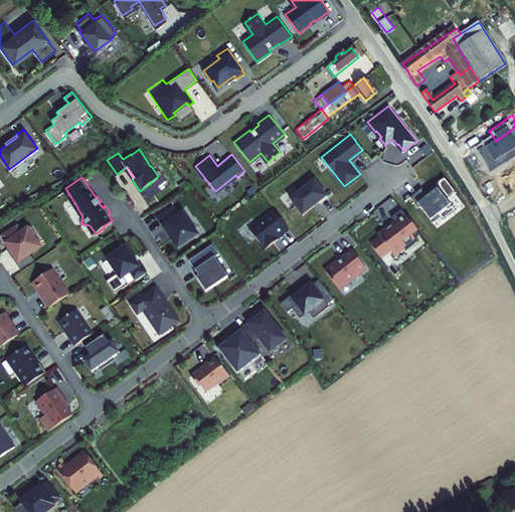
[(314,178),(291,197),(303,213),(319,200),(321,202),(328,196),(314,178)]
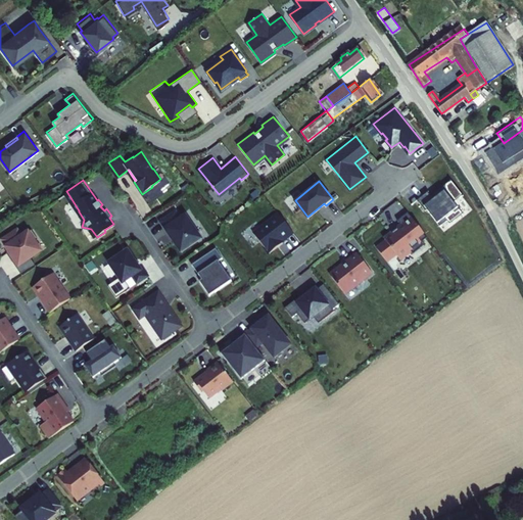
[(174,239),(181,249),(201,236),(191,222),(192,221),(187,211),(181,216),(175,207),(159,219),(168,231),(170,229),(175,237),(174,239)]
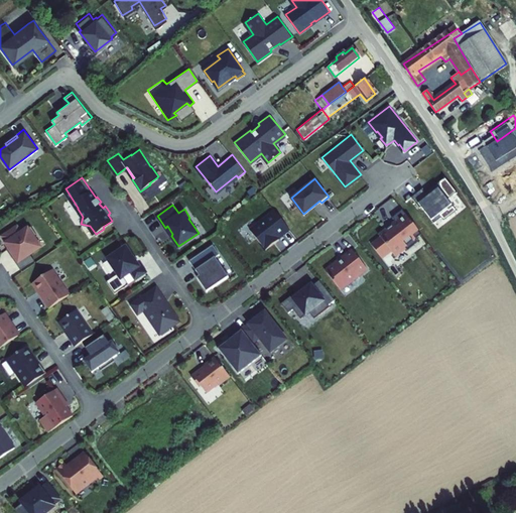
[(380,235),(371,242),(381,256),(390,248),(394,253),(404,245),(407,248),(417,240),(412,233),(418,228),(401,207),(391,215),(395,220),(386,227),(385,226),(377,232),(380,235)]
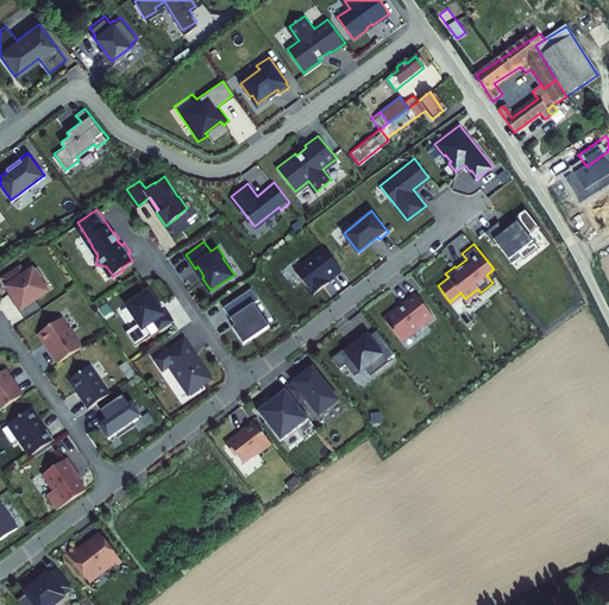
[(340,266),(325,247),(295,270),(312,291),(322,283),(321,282),(340,266)]
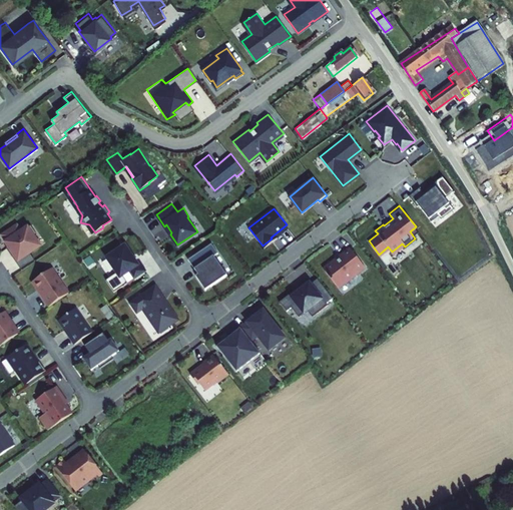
[(12,253),(14,251),(18,259),(30,250),(40,243),(34,234),(37,231),(31,222),(22,228),(17,220),(1,232),(8,243),(6,245),(12,253)]
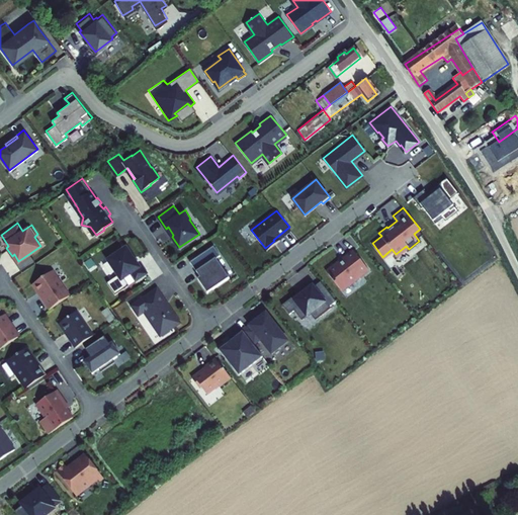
[(213,244),(189,260),(200,275),(197,276),(207,290),(230,276),(216,256),(221,254),(213,244)]
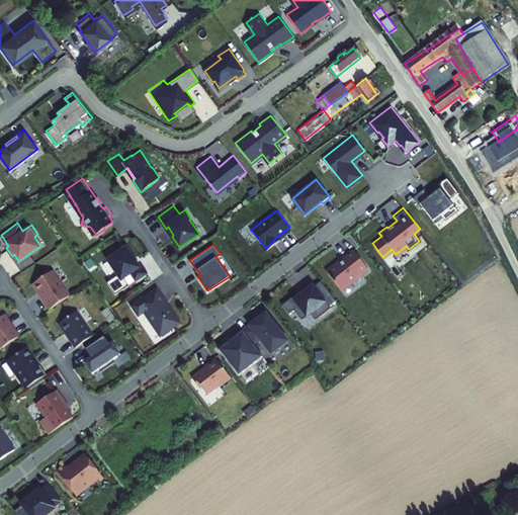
[(125,246),(107,258),(115,269),(114,270),(119,278),(130,271),(135,279),(147,271),(142,263),(139,264),(125,246)]
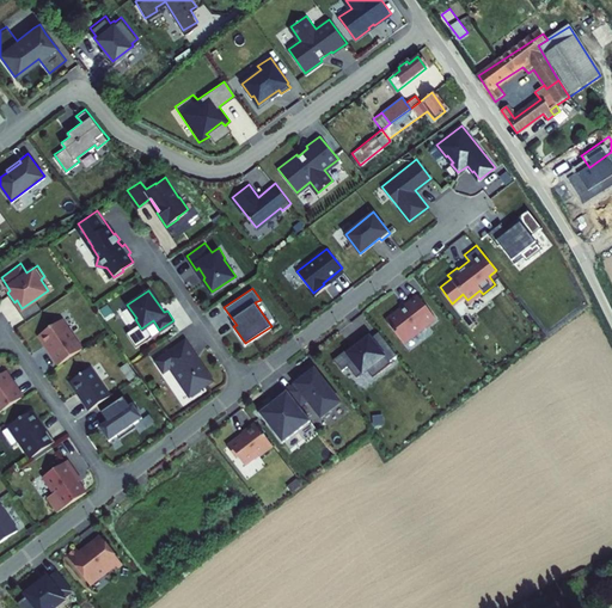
[(408,302),(386,319),(401,338),(415,327),(417,330),(427,321),(426,319),(433,313),(417,293),(407,301),(408,302)]
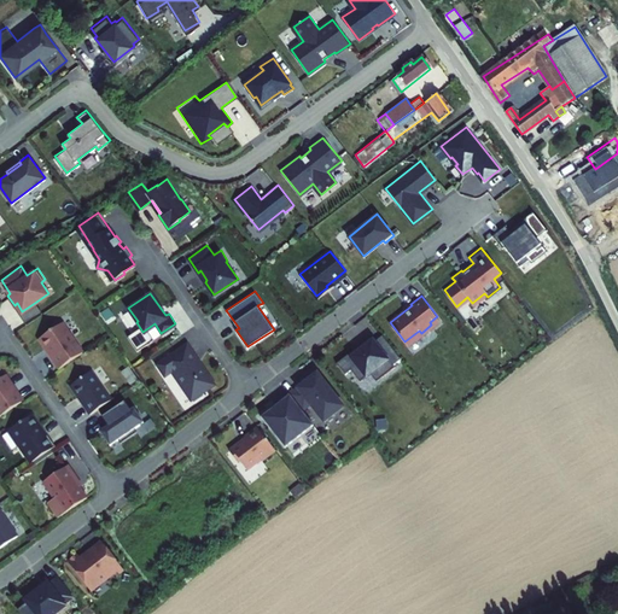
[(15,305),(25,322),(42,311),(36,302),(22,311),(17,303),(15,305)]
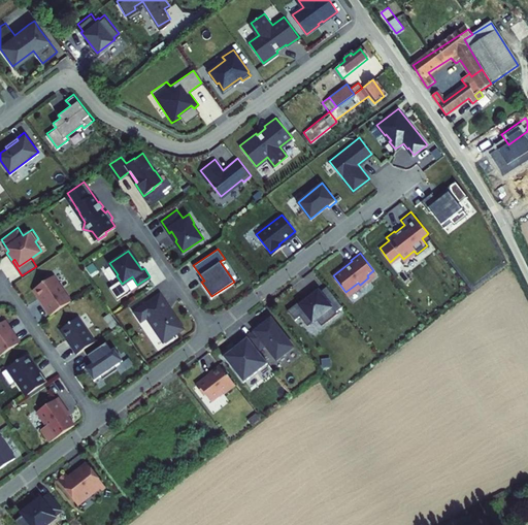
[(42,302),(50,314),(70,299),(53,273),(34,287),(40,297),(41,297),(44,301),(42,302)]
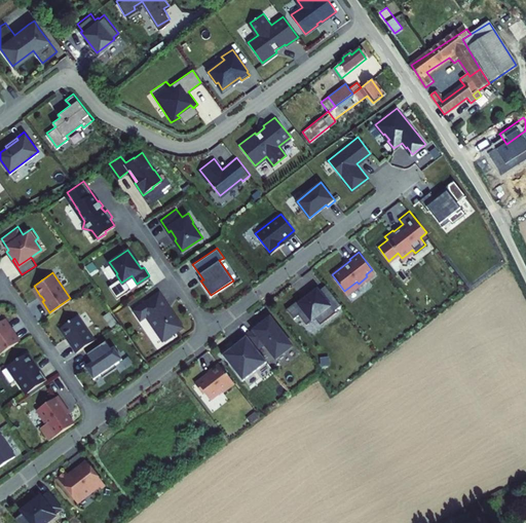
[(304,293),(286,307),(293,316),(298,312),(306,323),(320,312),(325,319),(336,310),(334,308),(341,303),(325,284),(307,297),(304,293)]
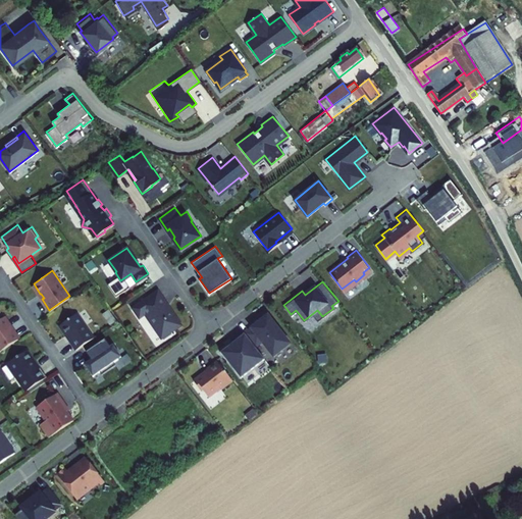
[(34,283),(32,284),(42,299),(44,298),(41,294),(40,294),(34,283)]
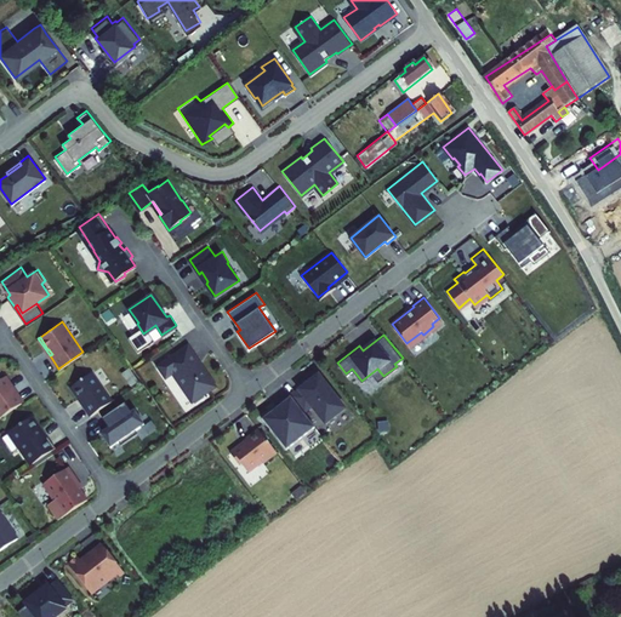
[(188,343),(158,364),(165,375),(172,370),(192,399),(215,384),(188,343)]
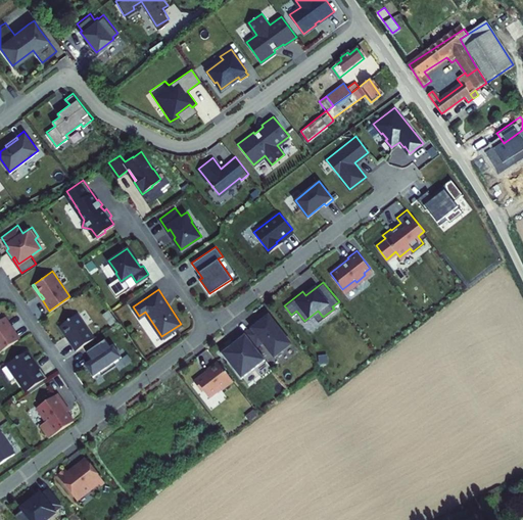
[(255,324),(245,332),(255,346),(263,340),(274,355),(290,342),(265,310),(252,320),(255,324)]
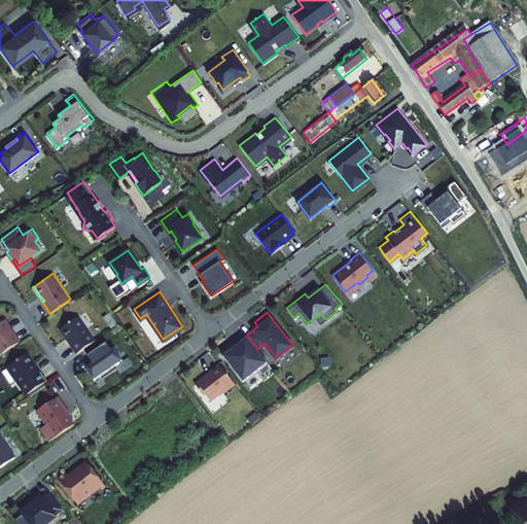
[(78,314),(61,326),(71,341),(70,342),(76,351),(95,339),(78,314)]
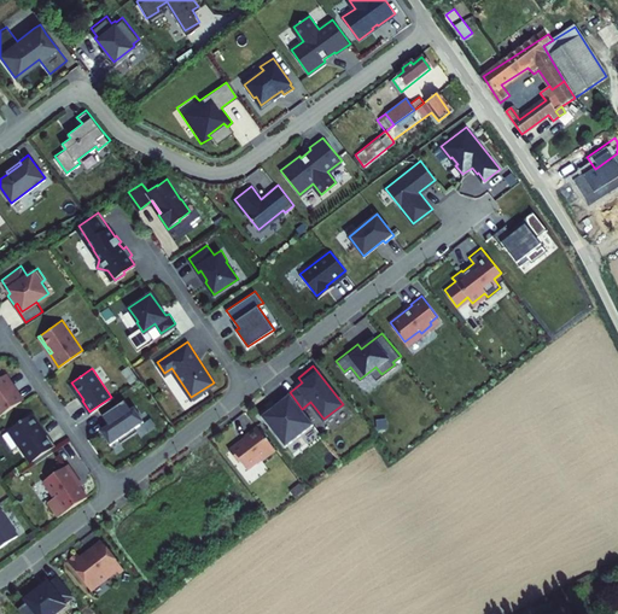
[(6,372),(4,373),(22,399),(24,397),(6,372)]
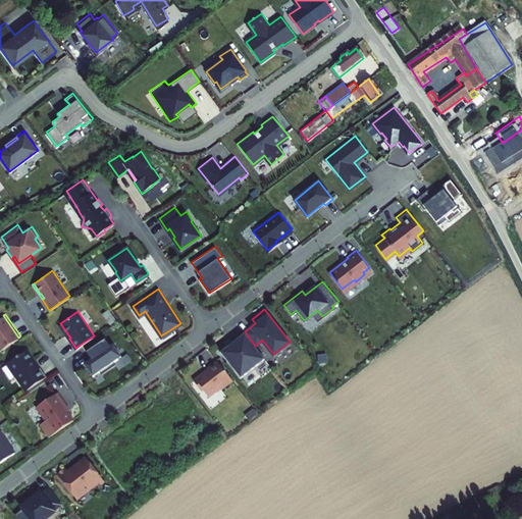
[(0,349),(18,338),(3,315),(0,317),(0,349)]
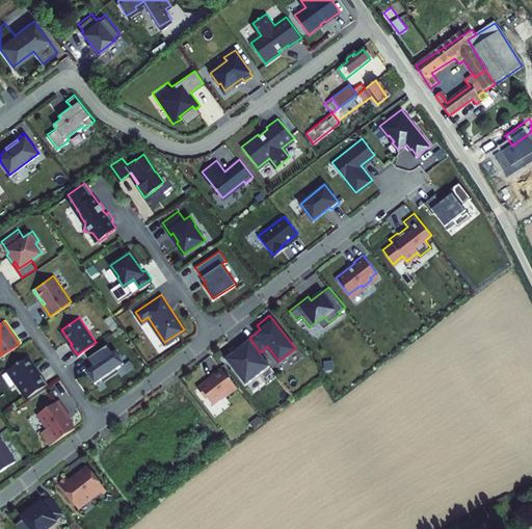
[(61,329),(60,331),(71,345),(72,344),(61,329)]
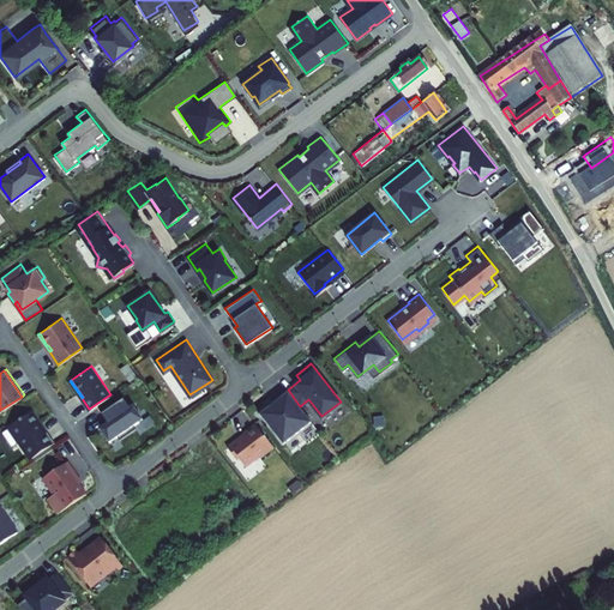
[(272,399),(258,410),(283,442),(312,420),(300,406),(288,390),(274,400),(272,399)]
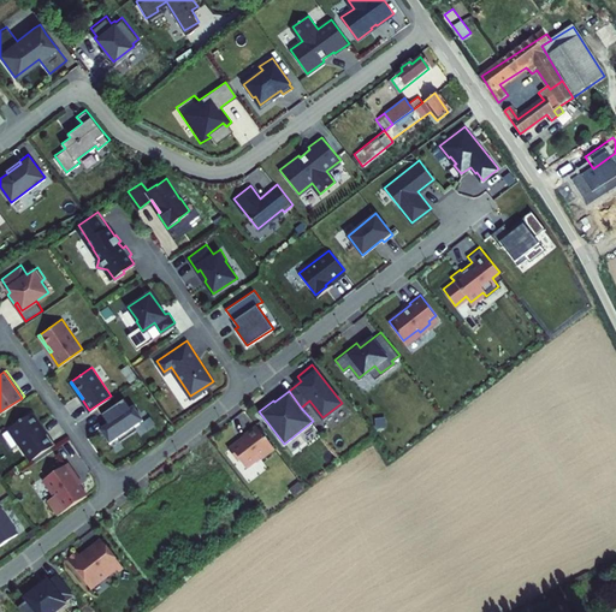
[(108,422),(100,427),(110,441),(118,437),(120,439),(136,428),(134,425),(143,419),(134,404),(130,406),(129,408),(123,399),(107,410),(113,419),(108,422)]
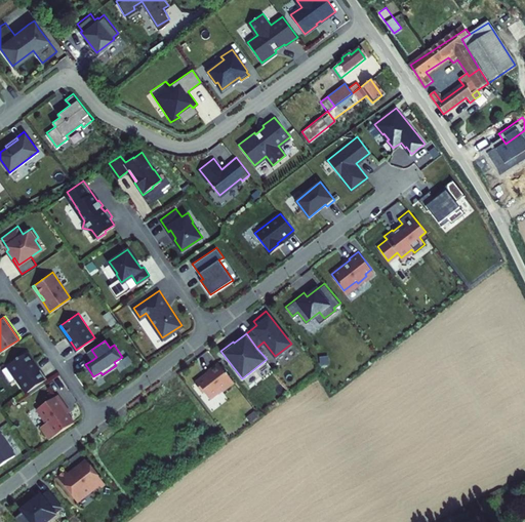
[(28,350),(26,351),(33,360),(39,368),(40,367),(28,350)]
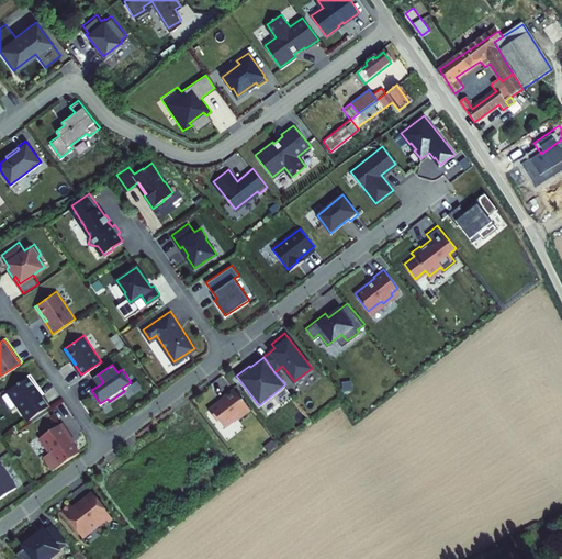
[(93,377),(99,386),(103,382),(98,375),(93,377)]
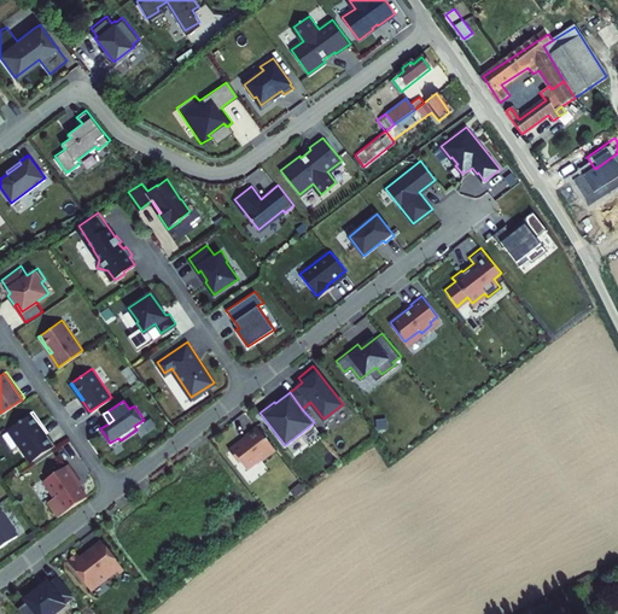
[(29,455),(33,460),(56,444),(47,432),(46,433),(39,424),(30,413),(10,427),(21,442),(19,443),(28,455),(29,455)]
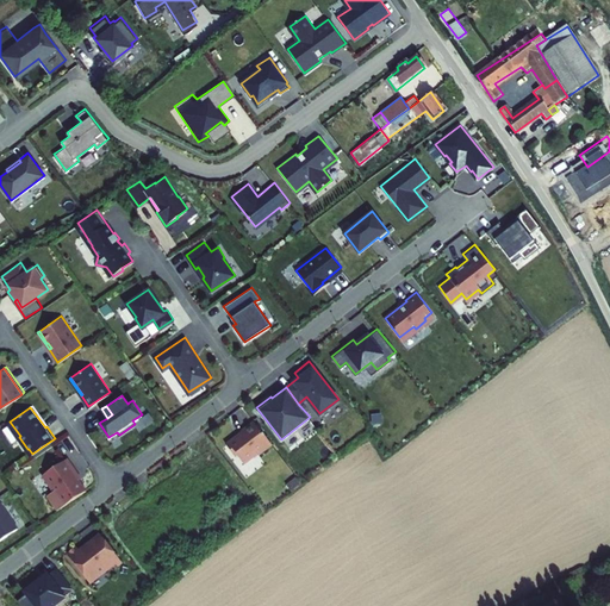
[(236,435),(226,442),(235,453),(237,451),(244,461),(257,450),(259,453),(272,442),(254,419),(241,429),(243,431),(237,435),(236,435)]
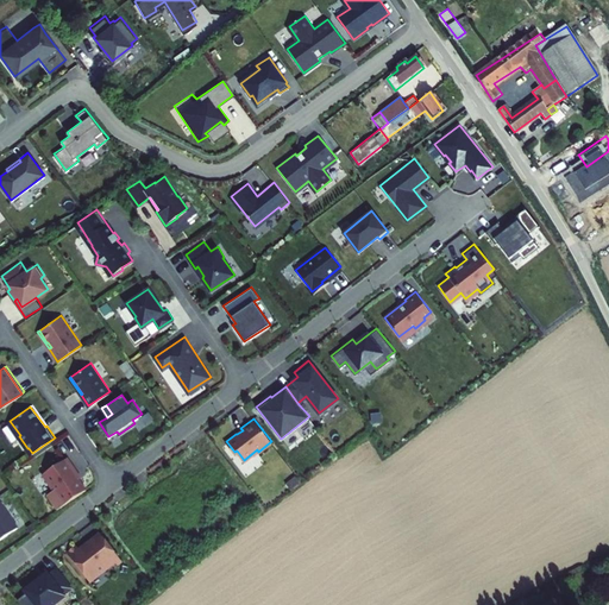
[(46,492),(57,508),(86,487),(75,472),(77,470),(67,455),(42,472),(54,489),(46,492)]
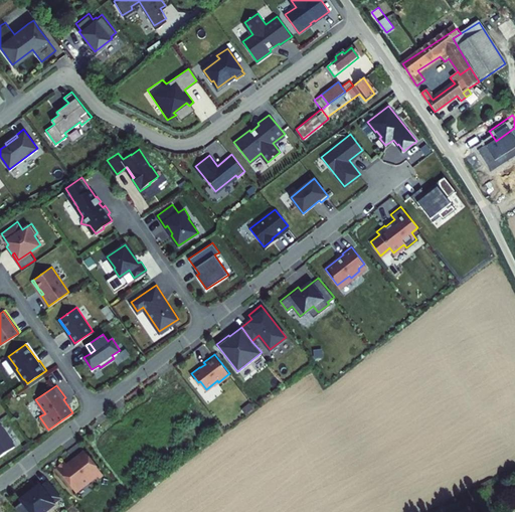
[(0,454),(14,445),(0,422),(0,454)]
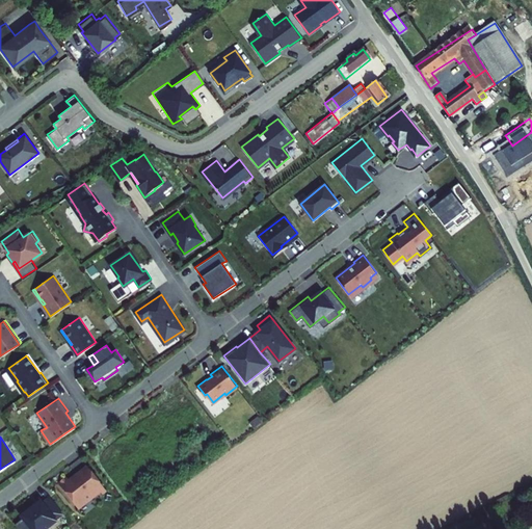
[(65,474),(57,481),(78,506),(100,488),(104,485),(87,464),(74,474),(76,476),(71,480),(70,478),(65,474)]
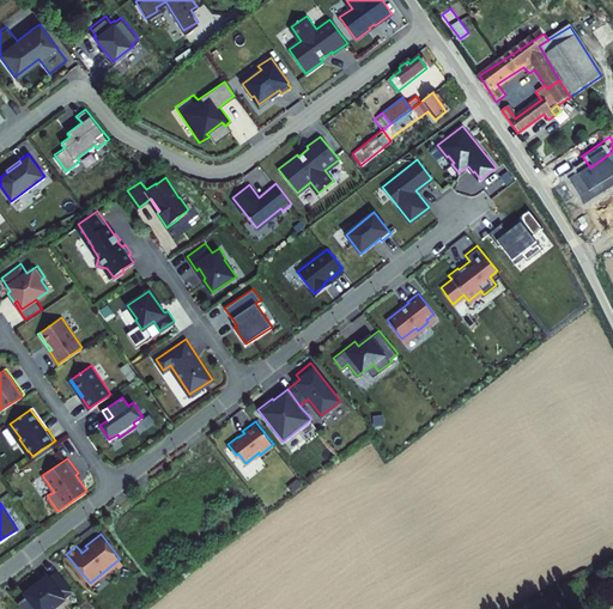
[(36,583),(24,592),(37,608),(52,608),(65,600),(64,597),(72,591),(58,572),(41,584),(41,583),(37,585),(36,583)]
